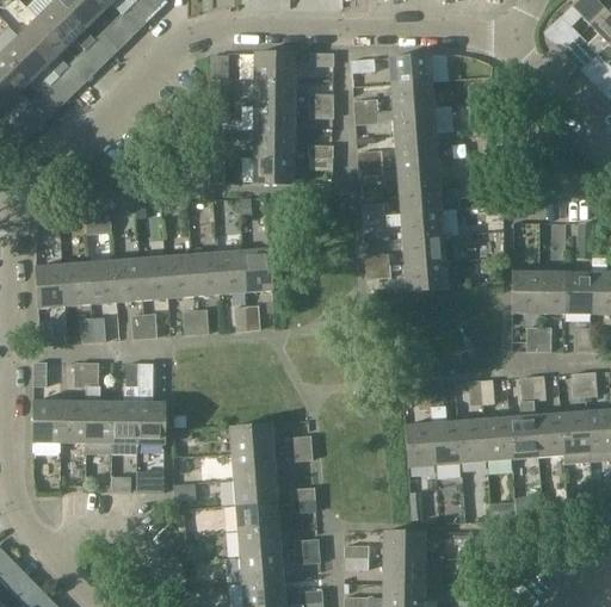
[(54,0),(37,17),(67,47),(74,39),(86,50),(87,49),(86,48),(94,38),(96,38),(85,29),(56,0),(54,0)]
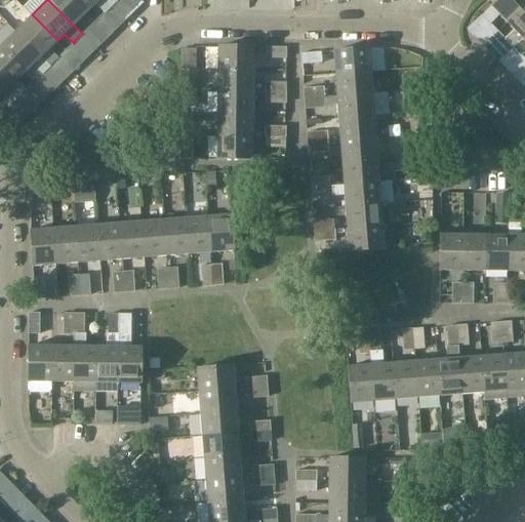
[(48,0),(73,25),(88,9),(79,0),(48,0)]
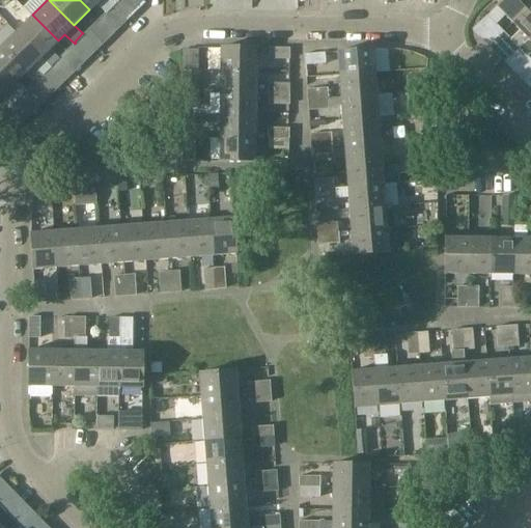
[(80,0),(89,9),(96,2),(106,12),(108,10),(121,25),(130,17),(113,0),(80,0)]
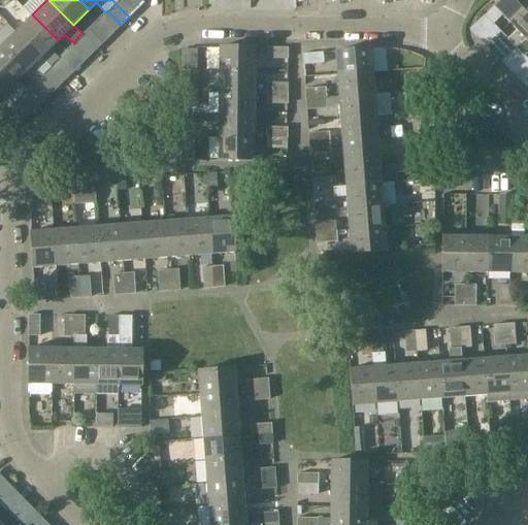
[(112,0),(129,17),(135,10),(125,0),(112,0)]
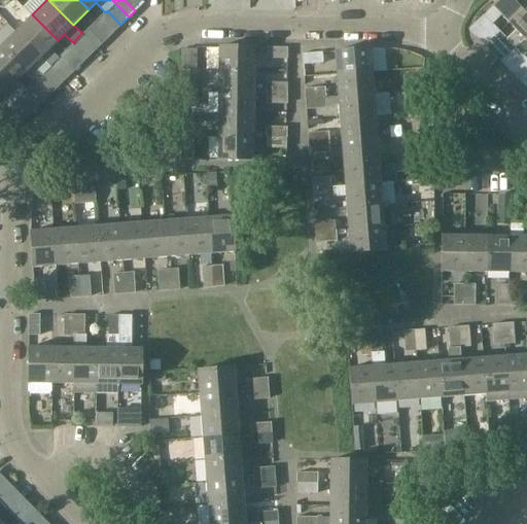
[(508,21),(526,2),(526,0),(496,0),(493,4),(482,15),(469,28),(477,35),(491,22),(492,24),(502,13),(508,21)]
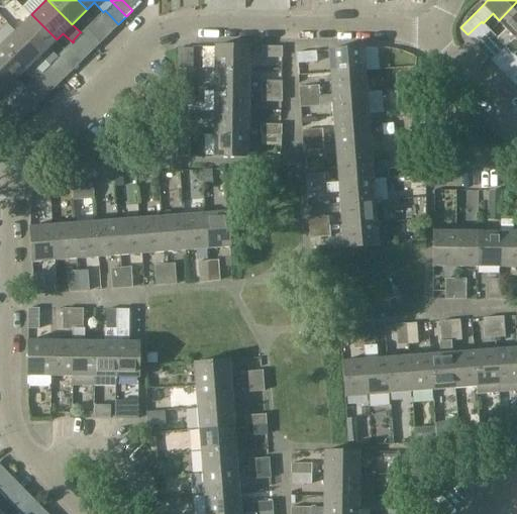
[(492,59),(516,34),(516,2),(499,20),(507,27),(497,37),(498,38),(485,52),(492,59)]
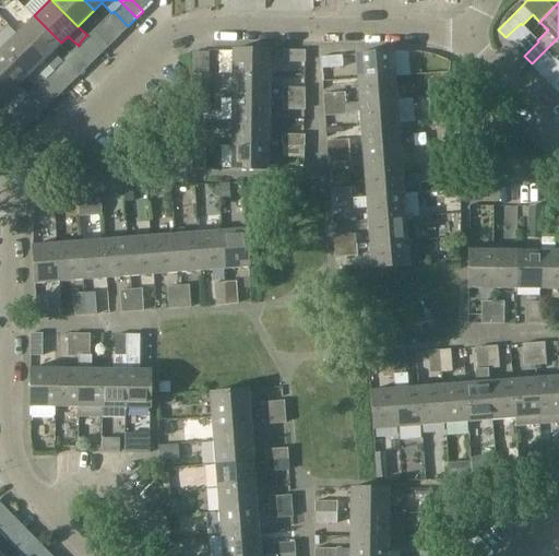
[(34,15),(18,32),(44,59),(61,43),(34,15)]
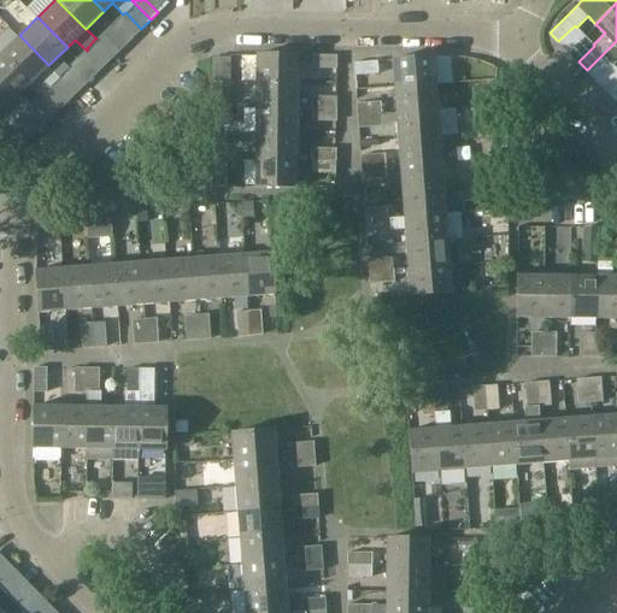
[(104,31),(97,39),(113,57),(121,48),(104,31)]
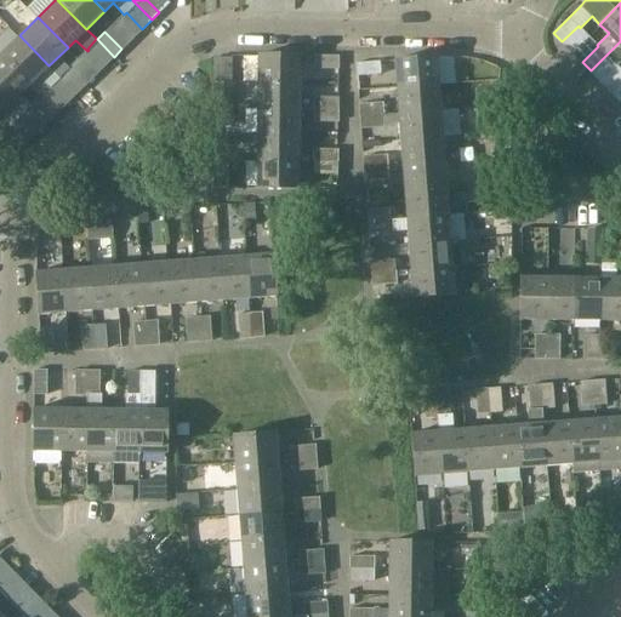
[(20,35),(1,53),(30,84),(38,76),(50,87),(51,86),(67,102),(77,93),(60,76),(49,66),(20,35)]
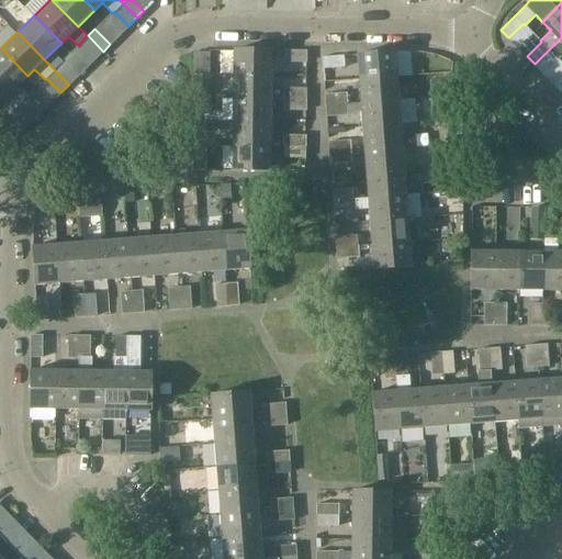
[(103,52),(88,35),(79,44),(94,59),(103,52)]
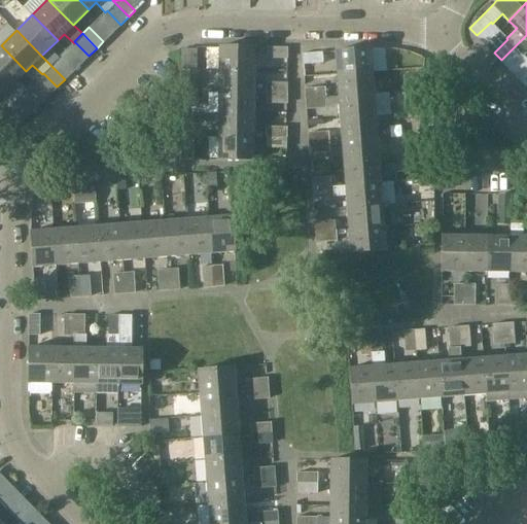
[(526,35),(501,60),(508,67),(522,54),(524,56),(526,51),(526,35)]
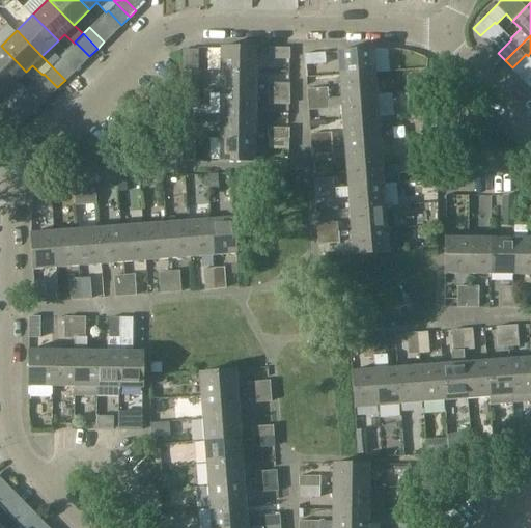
[(1,46),(0,46),(0,77),(33,111),(40,105),(26,90),(28,89),(18,79),(26,72),(1,46)]
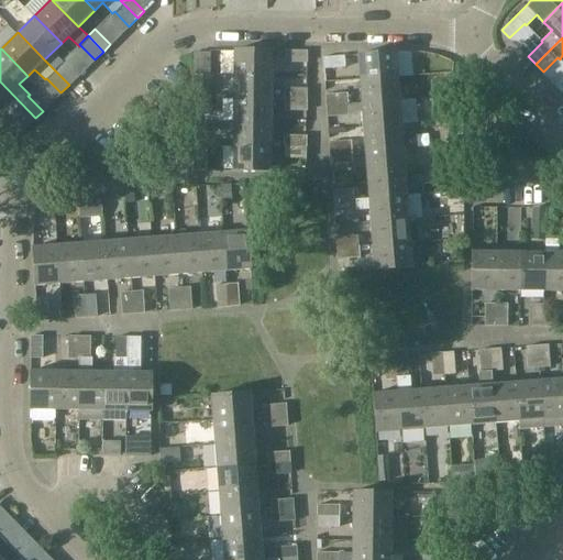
[(233,48),(233,73),(273,73),(273,48),(233,48)]
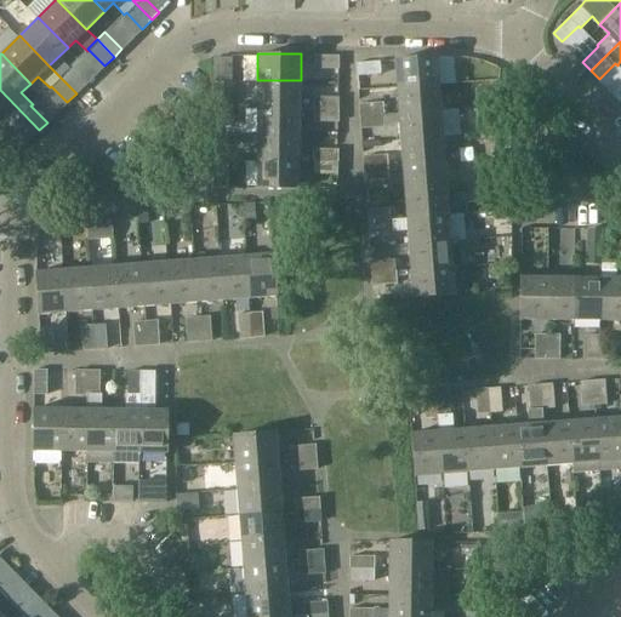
[(315,53),(314,66),(340,67),(340,53),(315,53)]
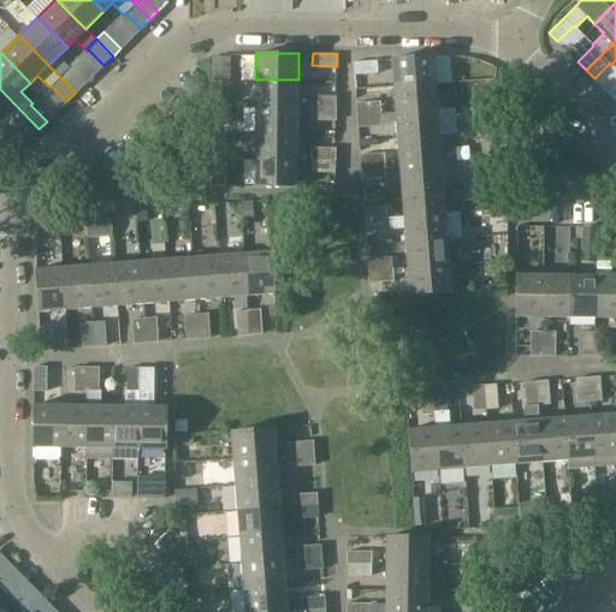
[(391,58),(394,84),(436,81),(434,54),(391,58)]
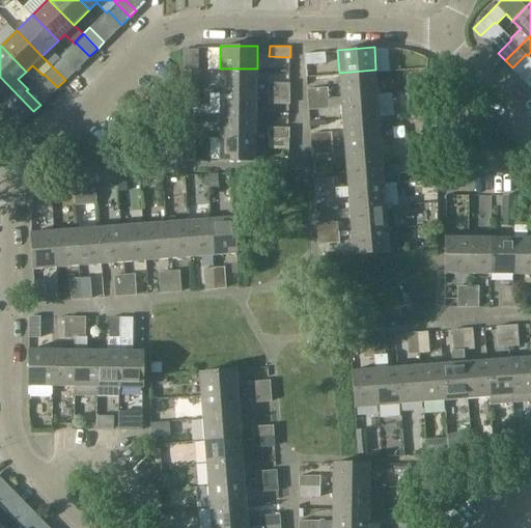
[(304,52),(305,63),(326,61),(325,51),(304,52)]
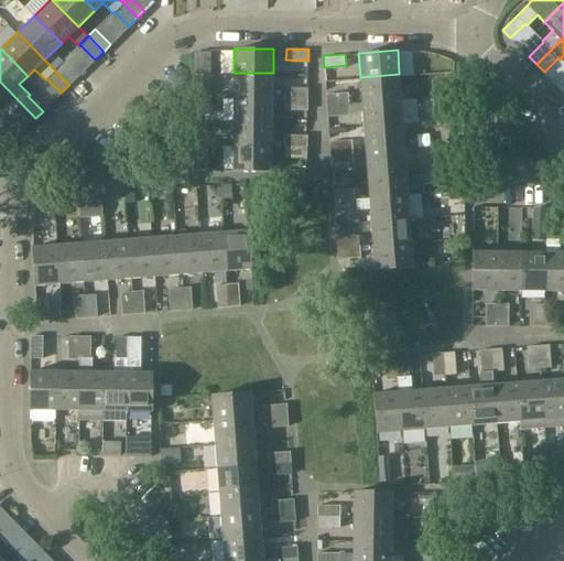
[(54,69),(69,85),(76,77),(61,62),(54,69)]
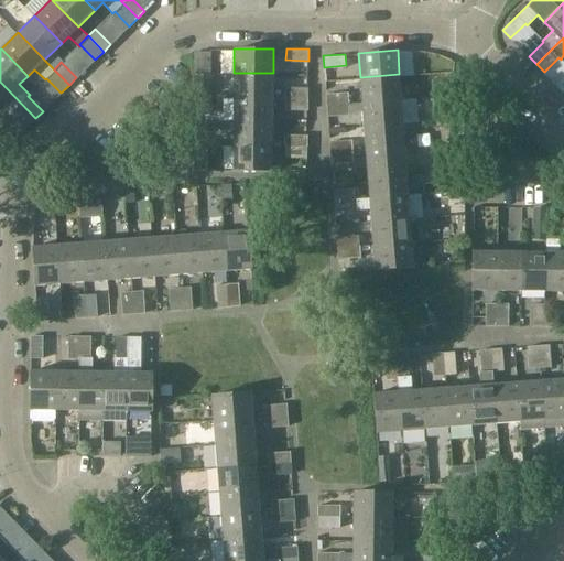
[(273,98),(285,98),(307,98),(307,86),(286,86),(286,85),(273,84),(273,73),(234,73),(234,97),(273,98)]
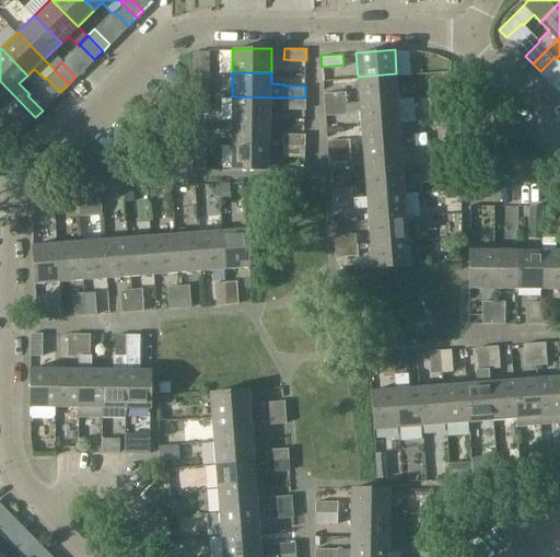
[(358,77),(359,101),(398,97),(396,73),(358,77)]
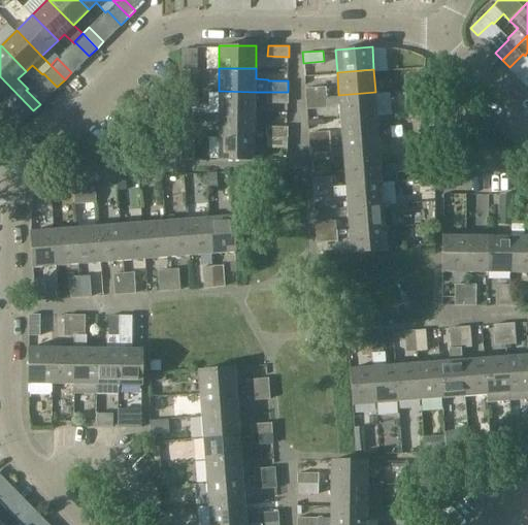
[(33,110),(0,76),(0,96),(1,96),(10,105),(11,104),(25,119),(33,110)]
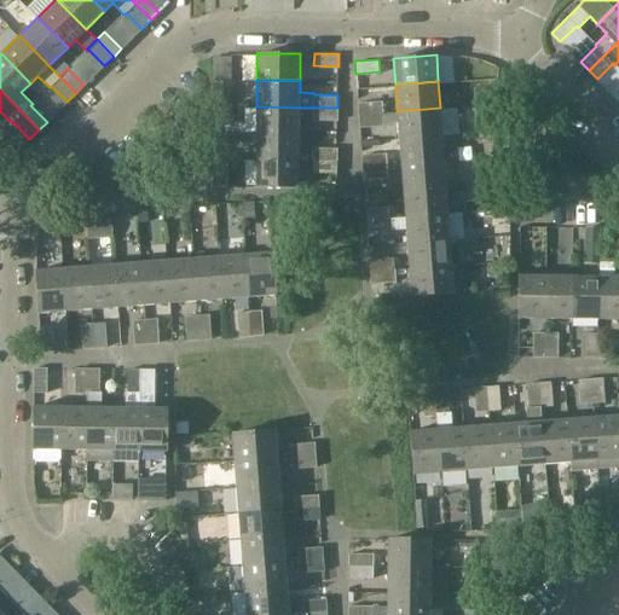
[(358,102),(359,114),(383,112),(382,100),(358,102)]
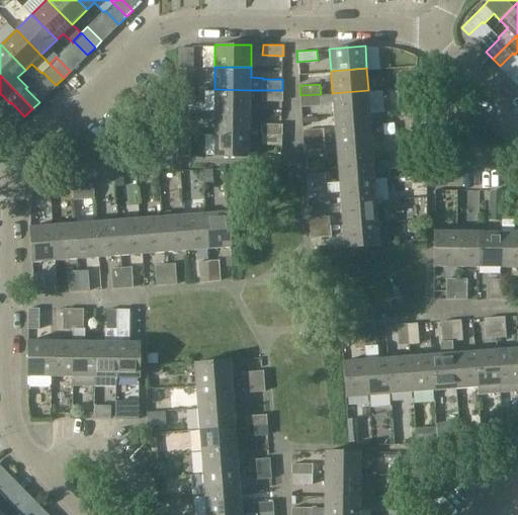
[(194,88),(180,88),(179,101),(194,102),(194,88)]
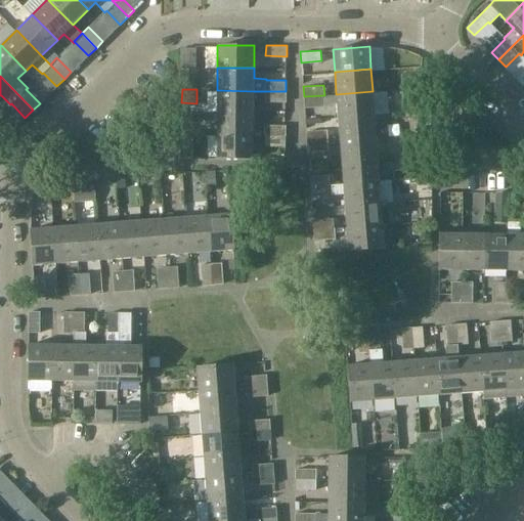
[(217,90),(216,113),(253,114),(254,91),(217,90)]
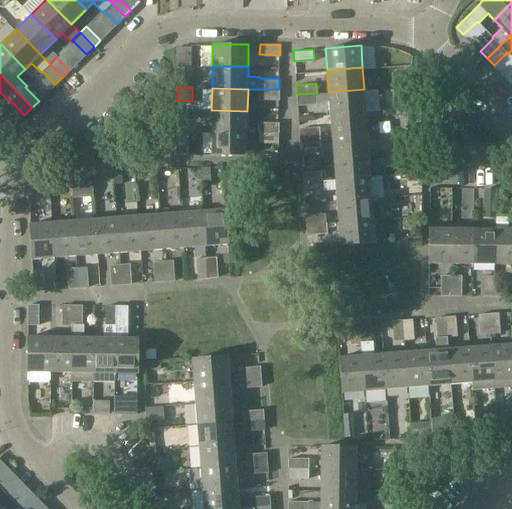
[(279,89),(259,89),(259,98),(279,98),(279,89)]
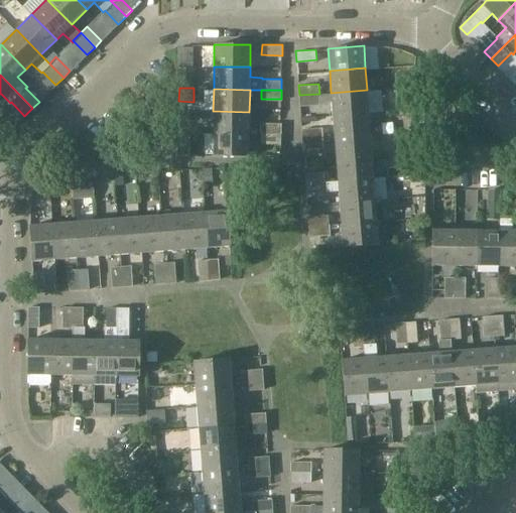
[(331,93),(333,114),(369,112),(367,90),(331,93)]
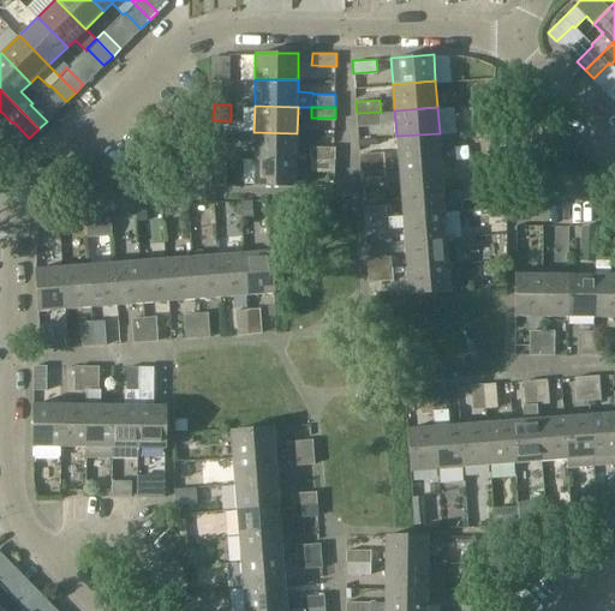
[(381,112),(357,113),(357,125),(381,124),(381,112)]
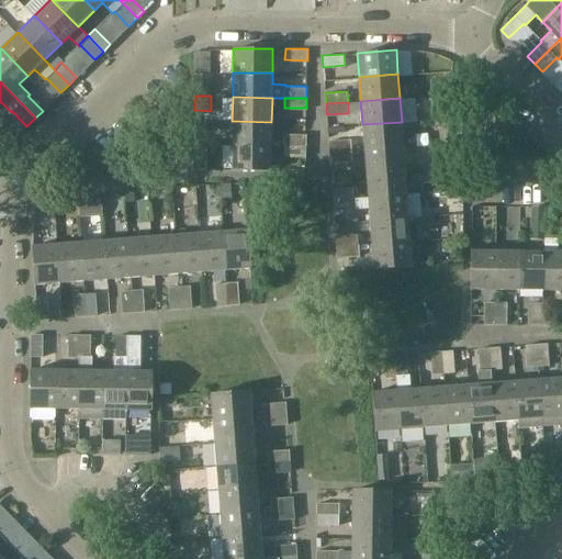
[(232,121),(232,145),(271,145),(271,122),(232,121)]
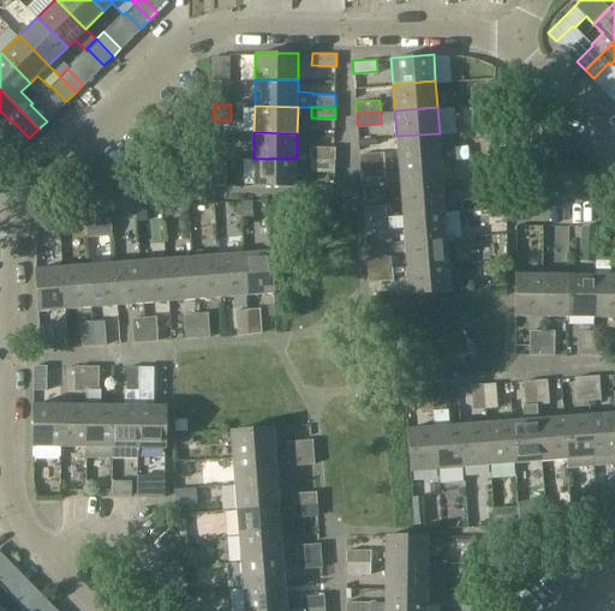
[(396,136),(398,162),(441,159),(440,133),(396,136)]
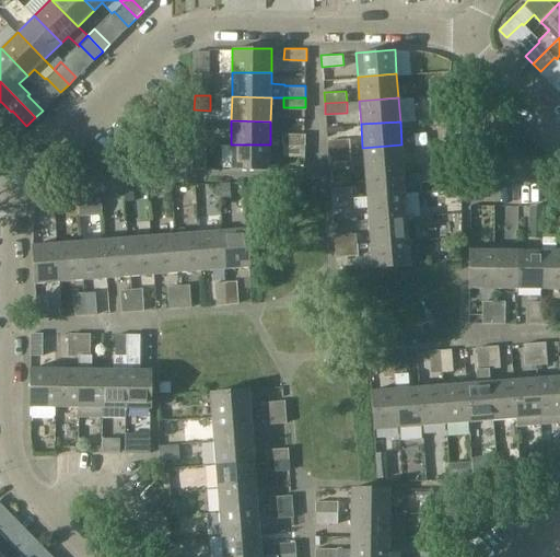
[(283,134),(283,144),(305,144),(305,134),(283,134)]
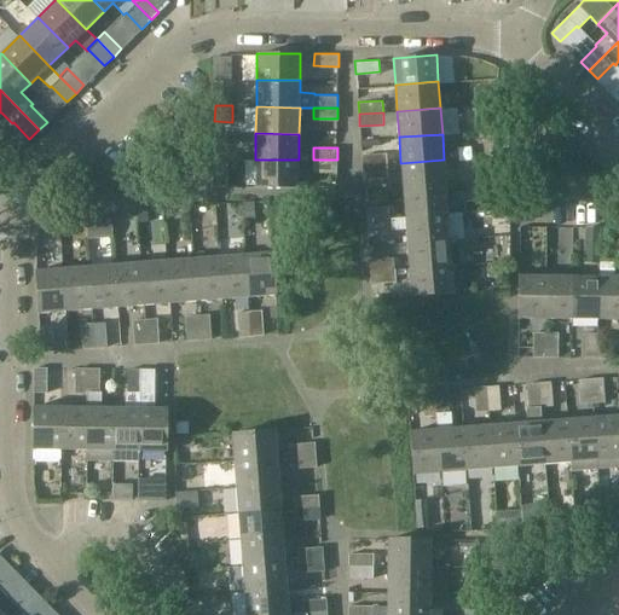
[(362,154),(363,166),(387,164),(386,152),(362,154)]
